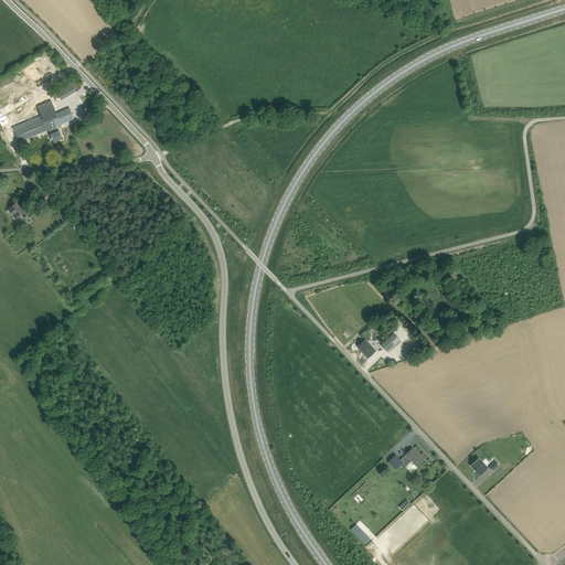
[(55,91),(59,96),(62,100),(66,97),(61,87),(55,91)]
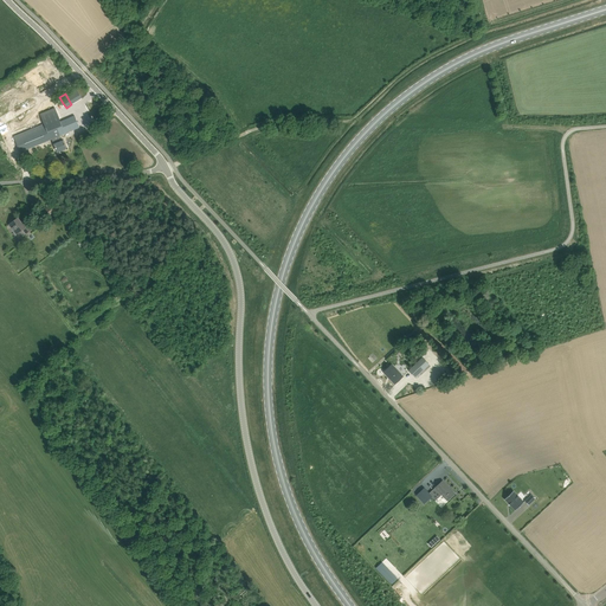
[(13,136),(18,147),(20,152),(52,139),(58,153),(66,148),(64,141),(60,141),(58,136),(79,128),(75,116),(60,122),(56,108),(42,114),(45,123),(13,136)]
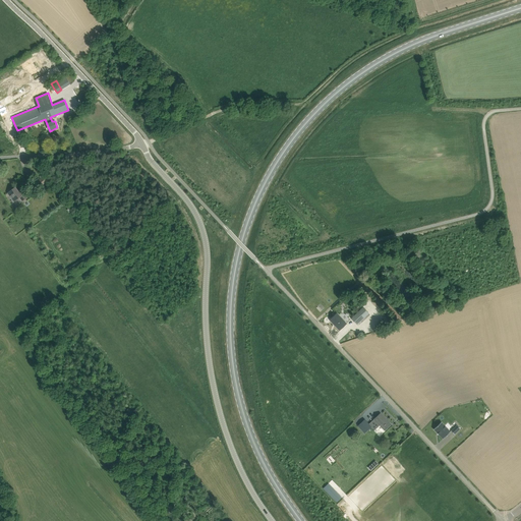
[(42,186),(50,180),(46,174),(38,180),(42,186)]
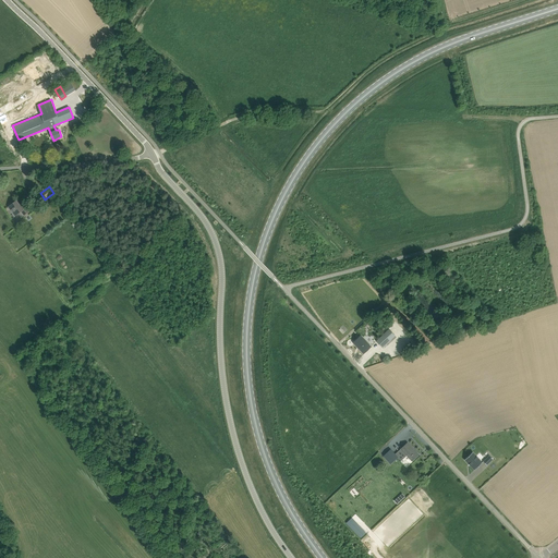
[(16,201),(8,207),(15,216),(21,211),(24,216),(29,211),(24,204),(21,206),(16,201)]
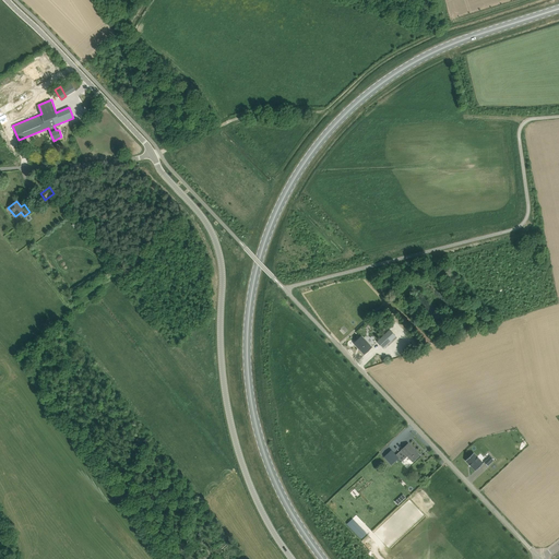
[(390,330),(378,342),(383,348),(396,336),(390,330)]
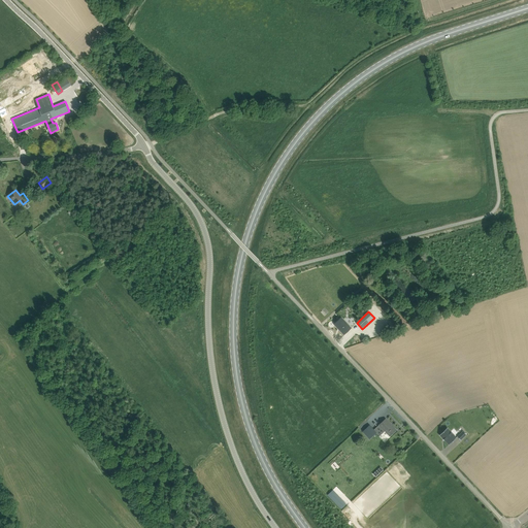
[(344,334),(351,328),(341,318),(334,324),(338,328),(339,329),(344,334)]
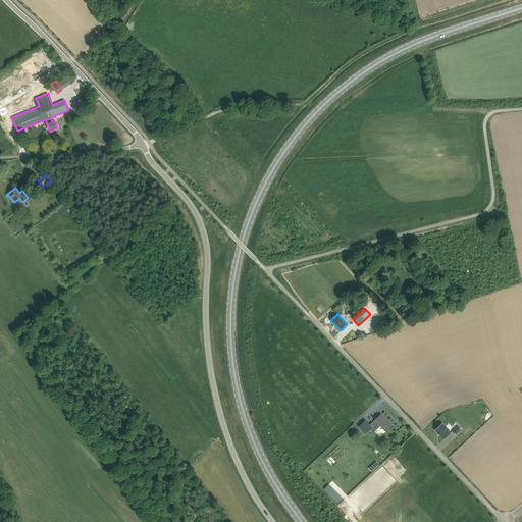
[(380,425),(385,431),(392,425),(390,425),(386,421),(387,420),(381,414),(375,420),(369,424),(365,420),(358,426),(365,433),(367,432),(372,427),(375,430),(380,425)]
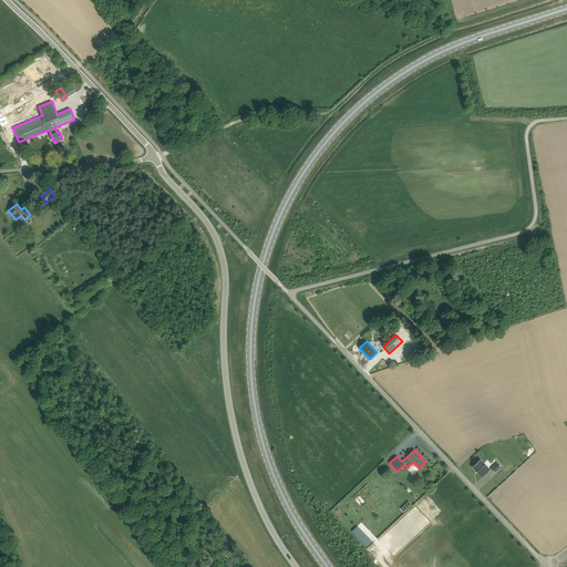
[(490,470),(481,460),(472,467),(482,477),(490,470)]
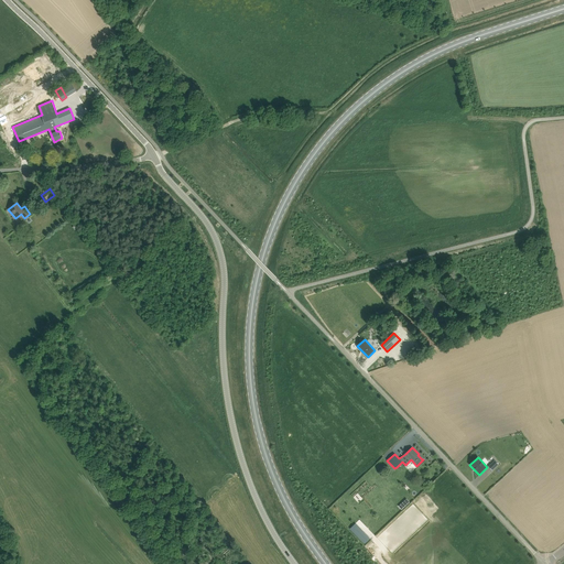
[(495,461),(488,466),(492,470),(498,464),(495,461)]
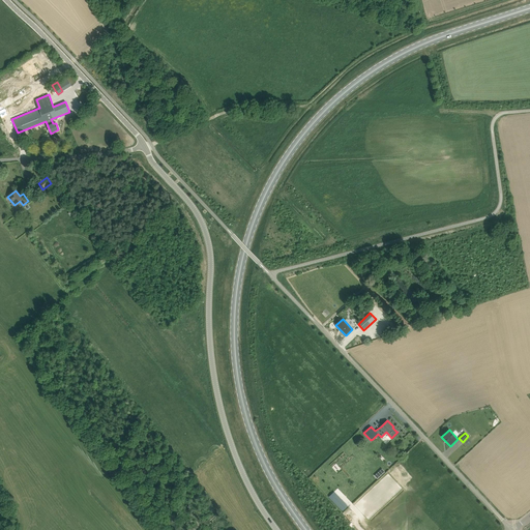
[(334,492),(329,497),(343,511),(348,506),(334,492)]
